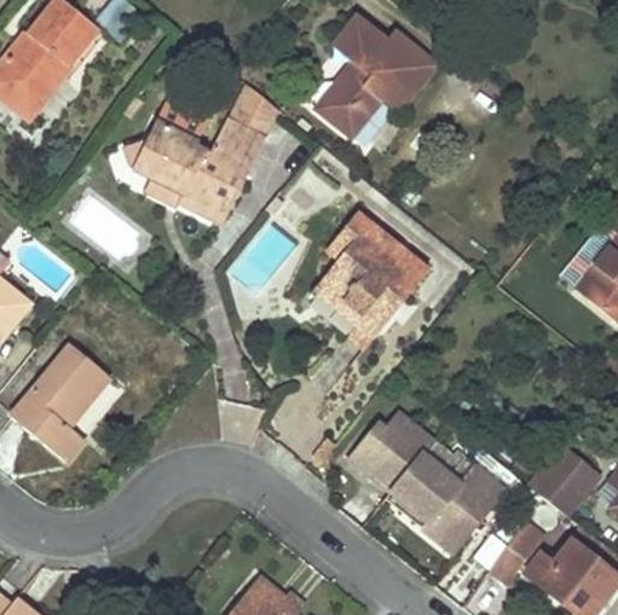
[(0,63),(0,70),(13,82),(32,97),(61,62),(67,68),(99,27),(65,0),(52,0),(26,33),(30,38),(24,45),(19,40),(0,63)]
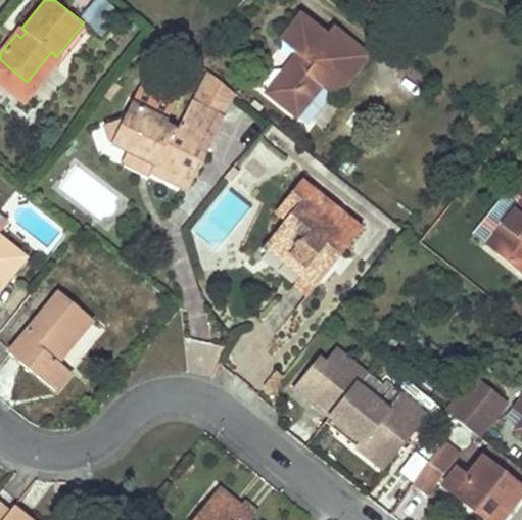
[(370,0),(382,9),(389,0),(370,0)]
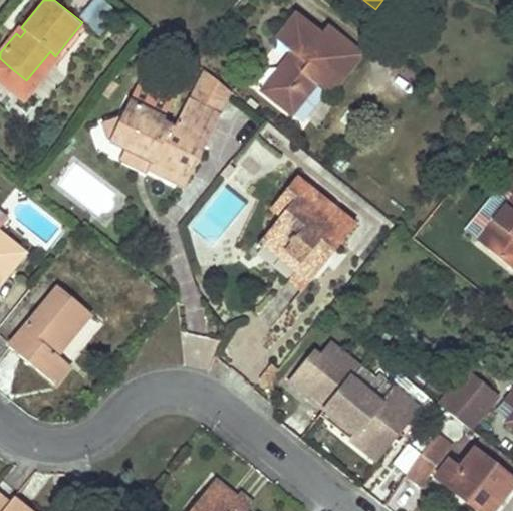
[(320,31),(308,21),(296,11),(276,36),(292,49),(301,56),(294,63),(286,57),(262,87),(292,111),(315,81),(319,77),(333,88),(362,51),(348,41),(342,48),(320,31)]
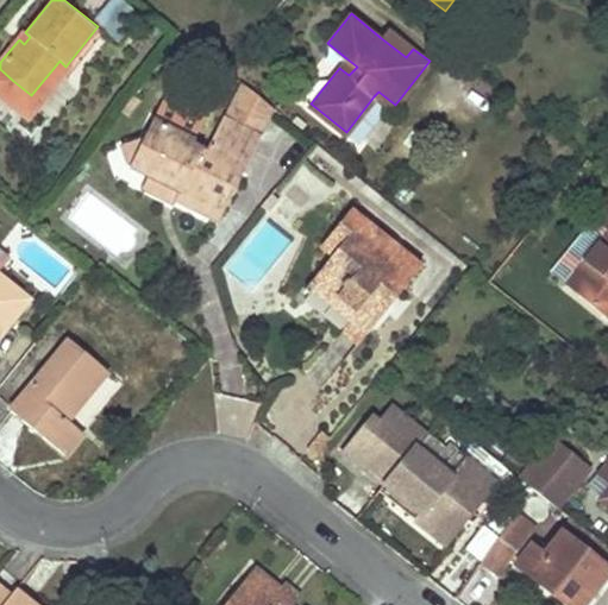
[(387,27),(380,37),(406,57),(413,49),(387,27)]
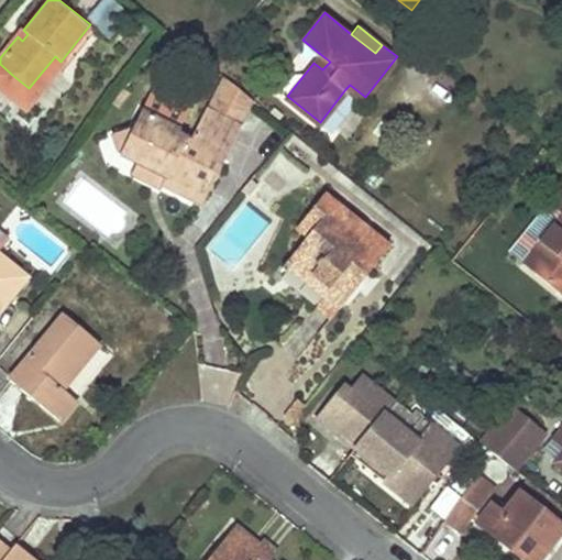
[(330,62),(320,54),(313,63),(322,69),(330,62)]
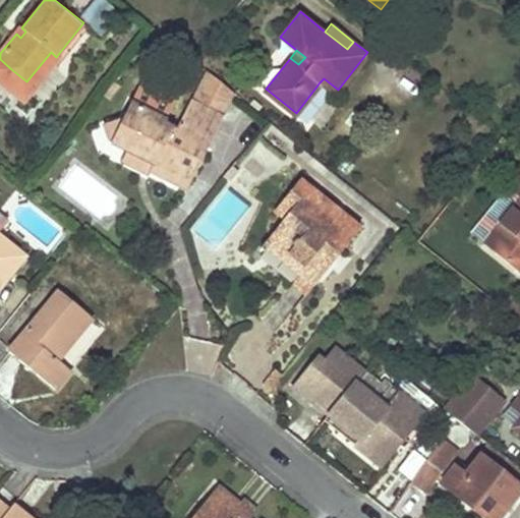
[(11,69),(0,59),(0,76),(23,97),(56,57),(51,52),(26,81),(11,69)]
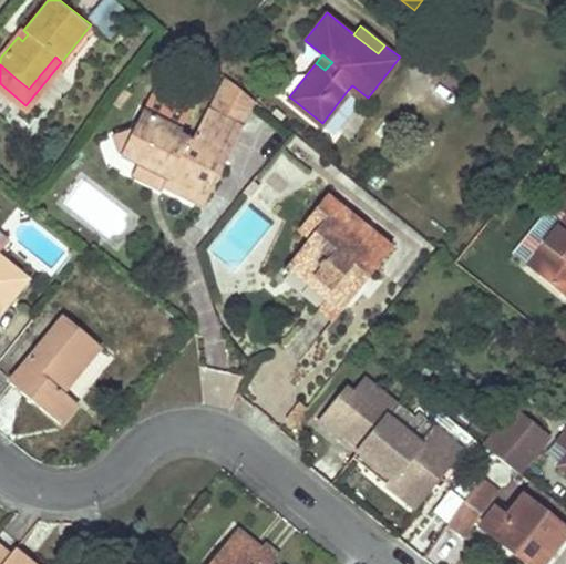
[(363,102),(368,98),(352,85),(348,90),(363,102)]
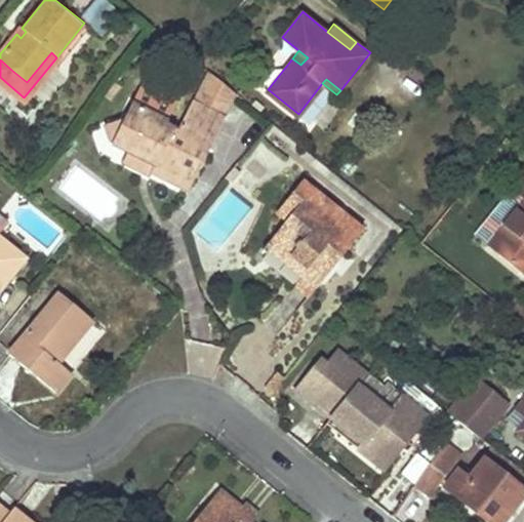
[(151,168),(152,169),(189,188),(225,115),(193,99),(177,128),(166,122),(168,119),(131,101),(123,118),(105,124),(110,138),(128,148),(148,157),(150,152),(157,155),(151,168)]
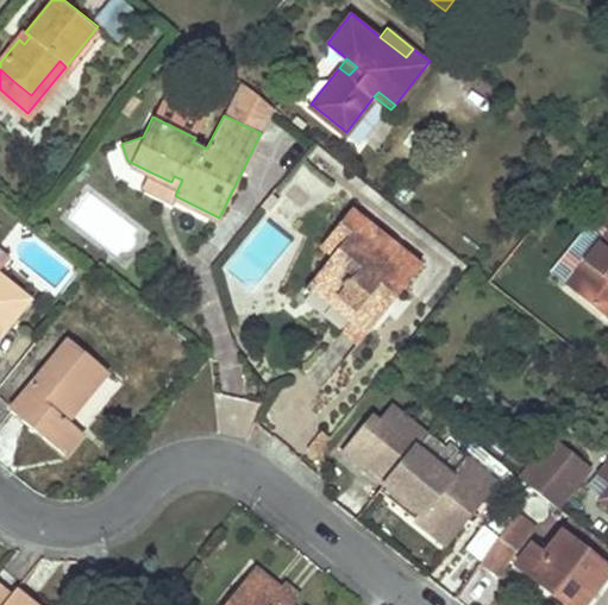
[(174,176),(171,182),(149,171),(142,186),(174,202),(176,196),(175,195),(174,195),(182,180),(174,176)]
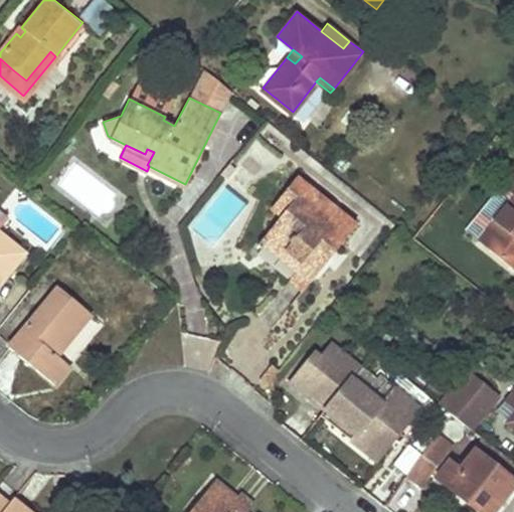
[(513,170),(503,185),(513,193),(513,195),(478,237),(513,265),(513,170)]
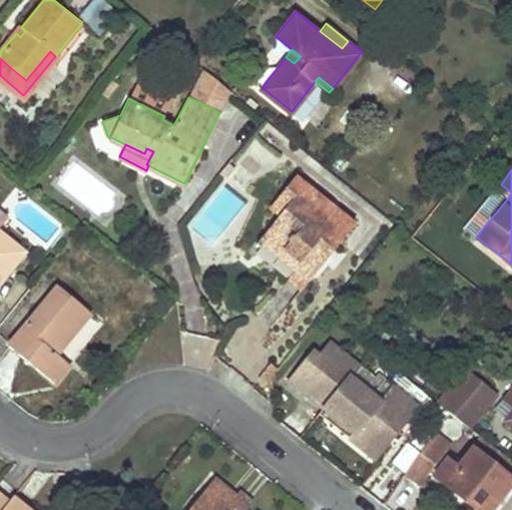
[(266,232),(300,261),(295,267),(310,279),(355,222),(296,174),(281,193),(290,201),(280,213),(266,232)]
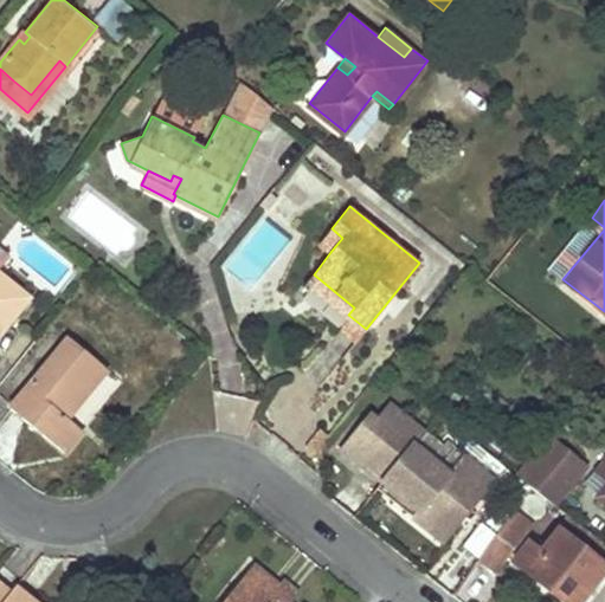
[(342,238),(332,228),(320,243),(330,252),(342,238)]
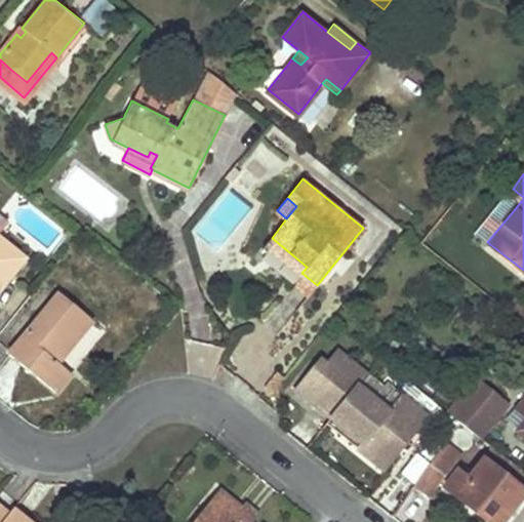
[(0,286),(25,256),(0,235),(0,228),(6,221),(0,214),(0,286)]
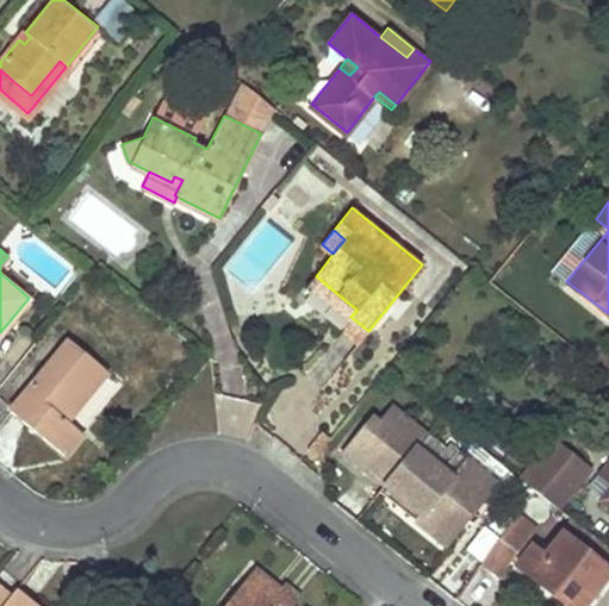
[(316,276),(309,285),(350,317),(356,310),(316,276)]
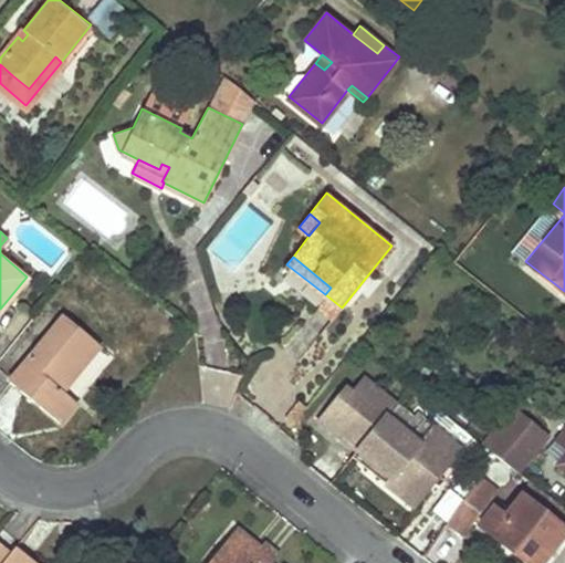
[(67,383),(84,363),(101,343),(64,313),(10,379),(61,420),(77,400),(59,385),(63,379),(67,383)]
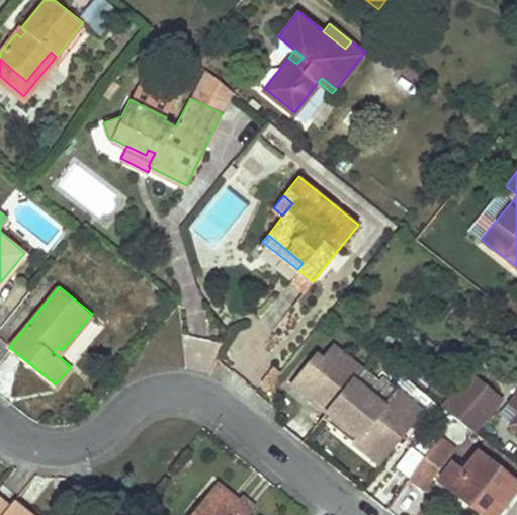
[(365,404),(373,394),(355,379),(364,369),(335,345),(325,358),(319,354),(294,384),(329,412),(360,437),(355,442),(370,454),(392,427),(403,436),(424,410),(399,390),(386,405),(378,415),(365,404)]
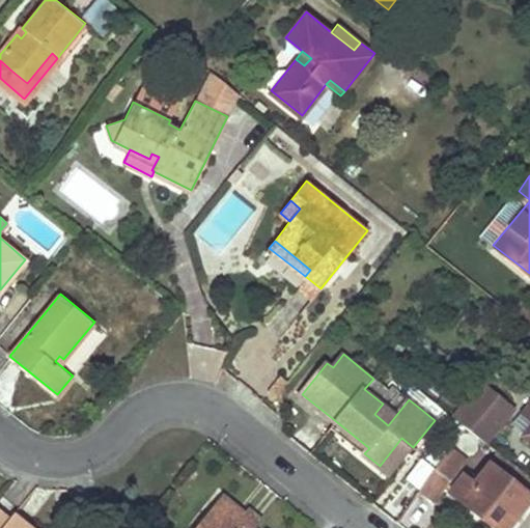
[(457,411),(473,423),(489,436),(512,408),(481,382),(457,411)]
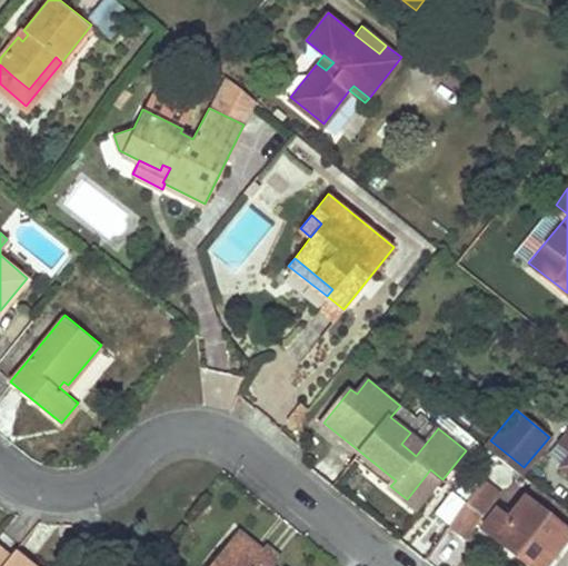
[(425,445),(410,433),(401,444),(416,456),(425,445)]
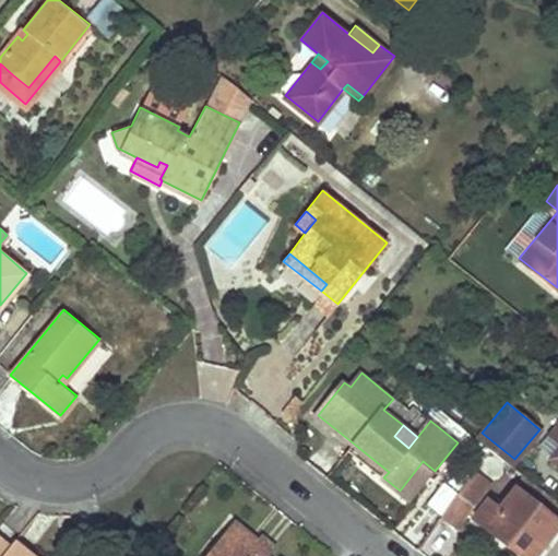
[(389,472),(355,445),(349,450),(383,477),(389,472)]
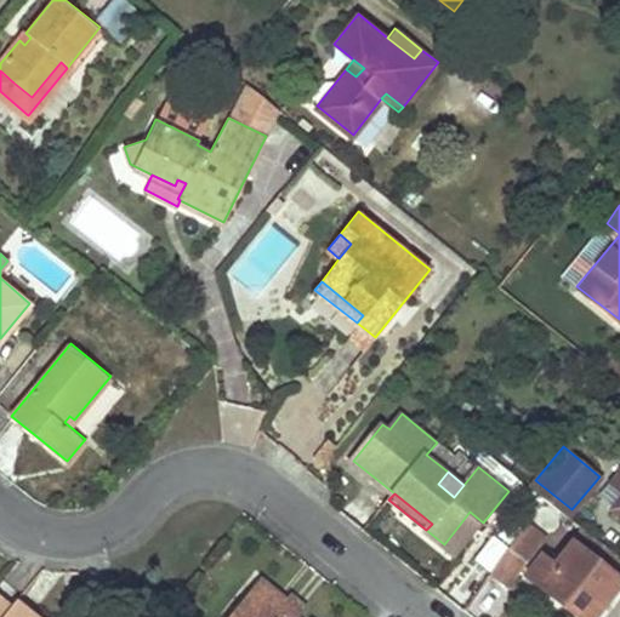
[(470,512),(444,544),(458,555),(483,523),(470,512)]
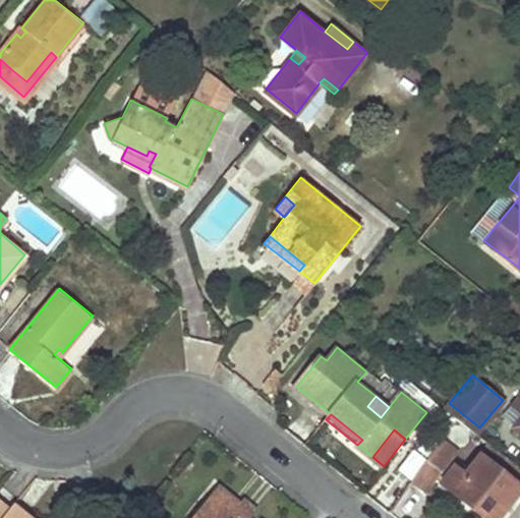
[(458,450),(441,437),(412,478),(427,490),(458,450)]
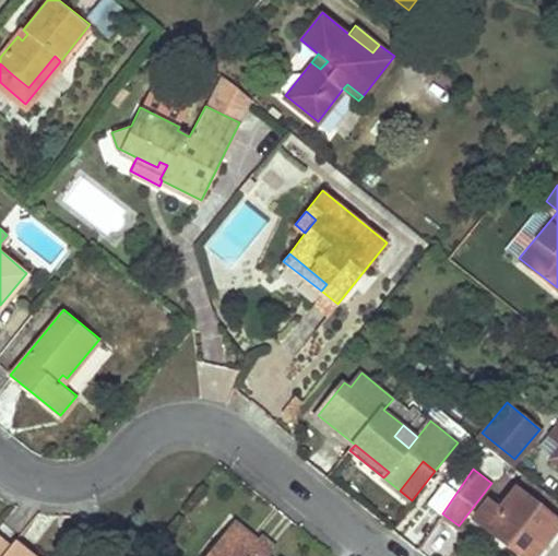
[(557,519),(551,513),(557,505),(557,499),(526,474),(501,506),(488,496),(474,513),(526,555),(531,555),(557,521),(557,519)]
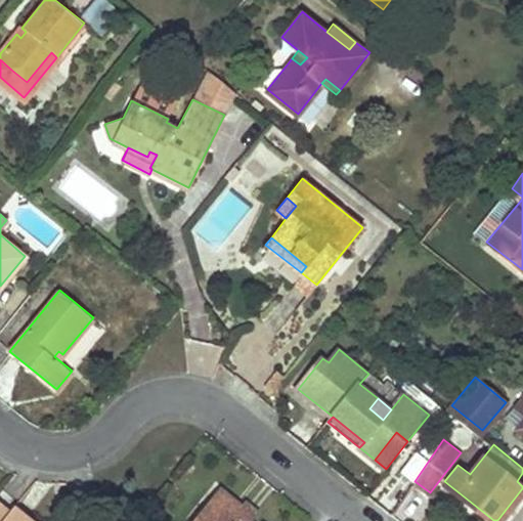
[(217,486),(210,495),(203,505),(209,510),(201,520),(192,520),(190,519),(188,520),(248,520),(256,511),(243,500),(235,508),(228,503),(232,497),(217,486)]
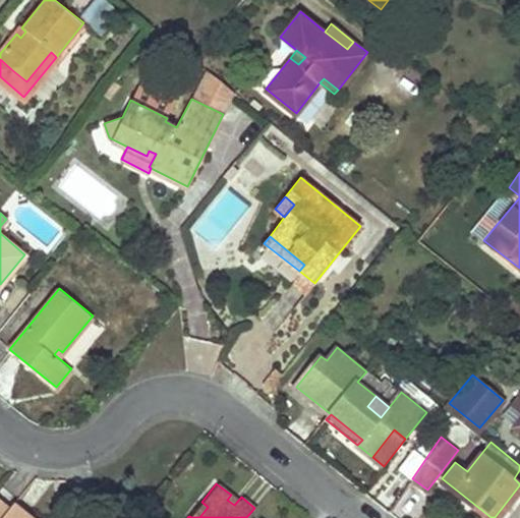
[(0,491),(0,517),(13,503),(0,491)]
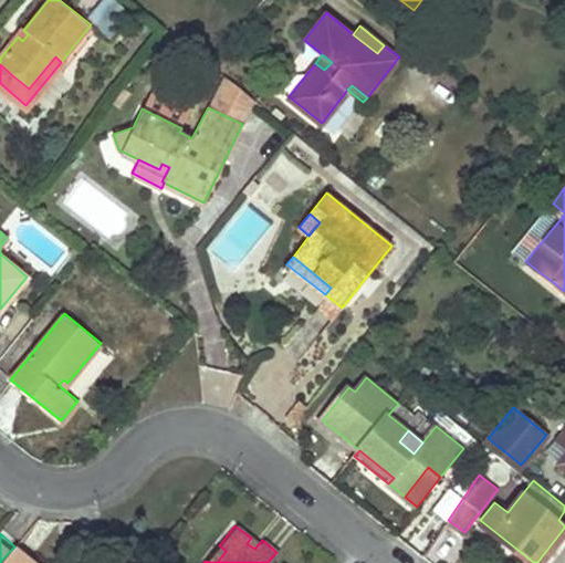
[(208,562),(217,562),(226,551),(219,545),(206,561),(208,562)]
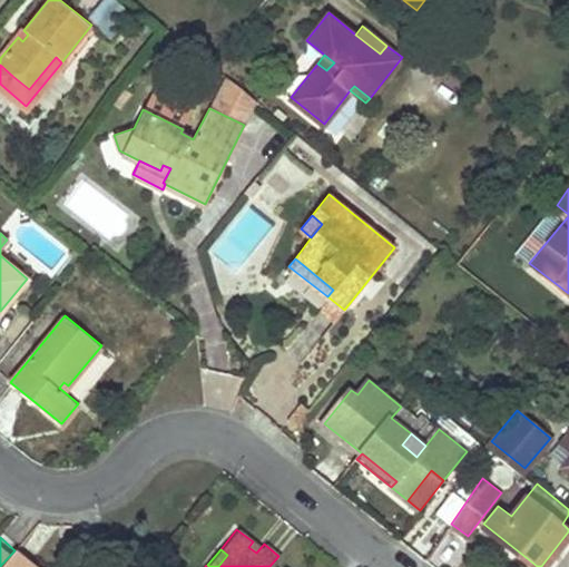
[(36,566),(15,550),(0,566),(36,566)]
